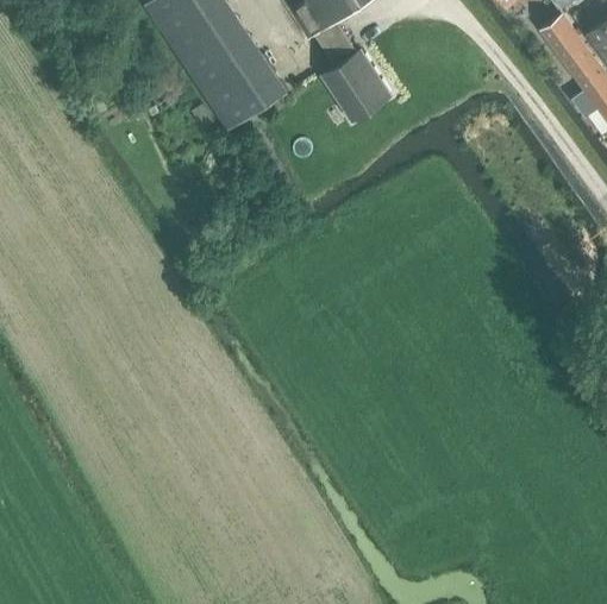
[(152,0),(144,6),(187,71),(229,133),(255,115),(288,94),(226,0),(152,0)]
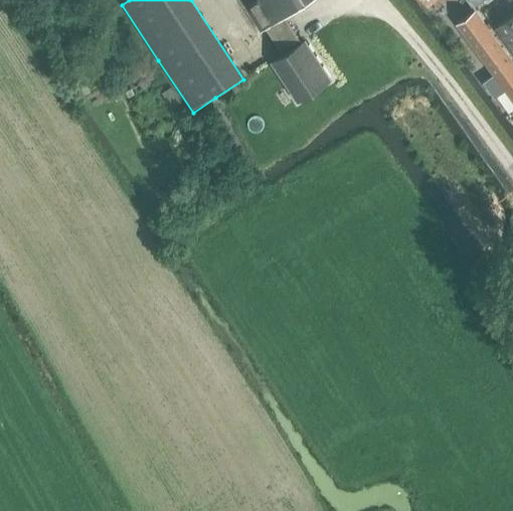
[(274,65),(294,98),(298,103),(329,81),(305,45),(302,47),(284,19),(313,0),(238,0),(262,34),(267,31),(285,58),(274,65)]
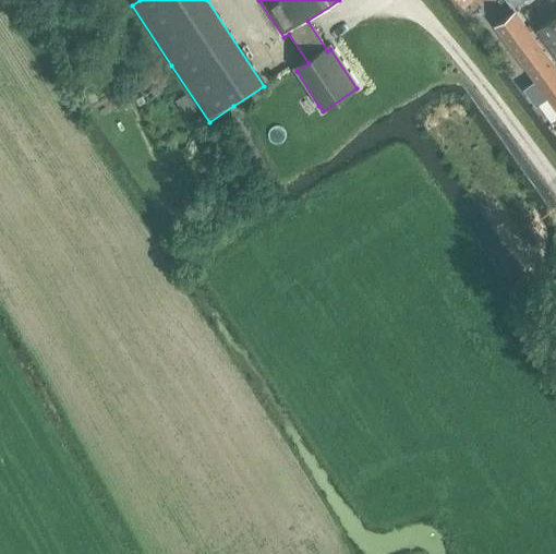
[(506,0),(514,10),(526,0),(506,0)]
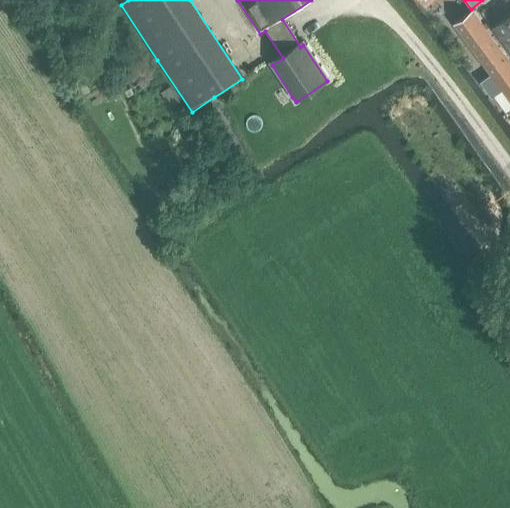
[(509,67),(470,13),(453,26),(489,77),(479,84),(490,100),(500,92),(509,105),(509,15),(490,30),(509,56),(509,67)]
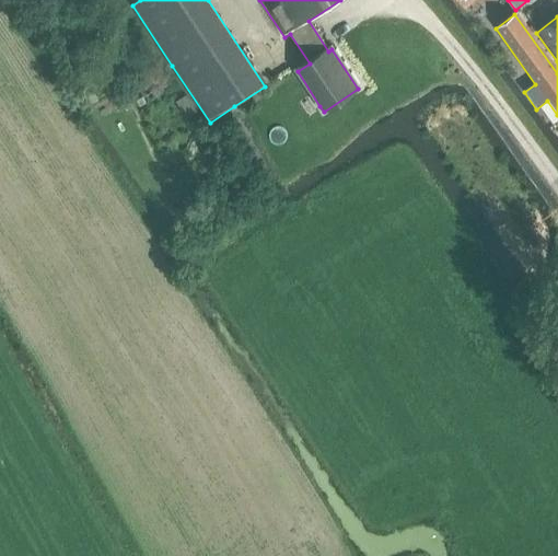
[(186,96),(175,104),(186,120),(197,114),(186,96)]
